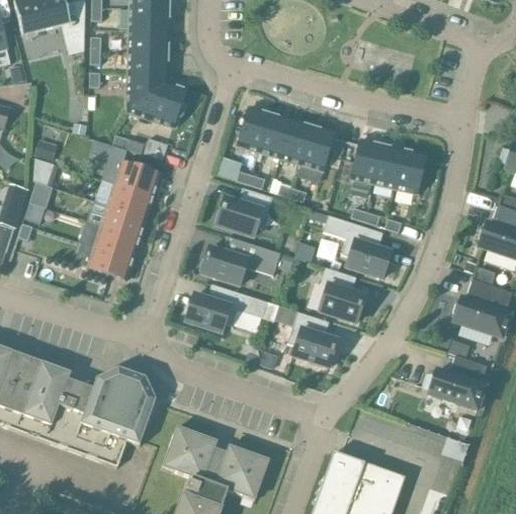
[(20,0),(16,1),(24,35),(62,26),(69,55),(84,52),(85,0),(82,0),(68,4),(67,0),(53,0),(20,0)]
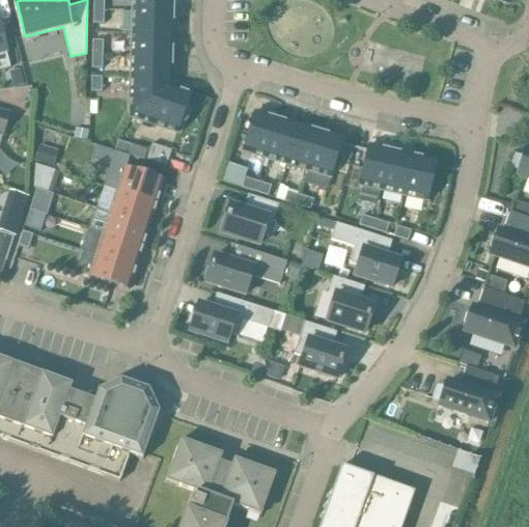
[(134,0),(134,10),(175,12),(175,0),(134,0)]
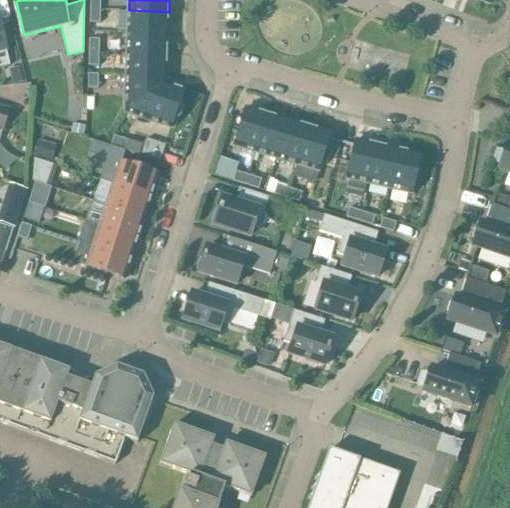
[(92,6),(91,20),(101,21),(102,6),(92,6)]
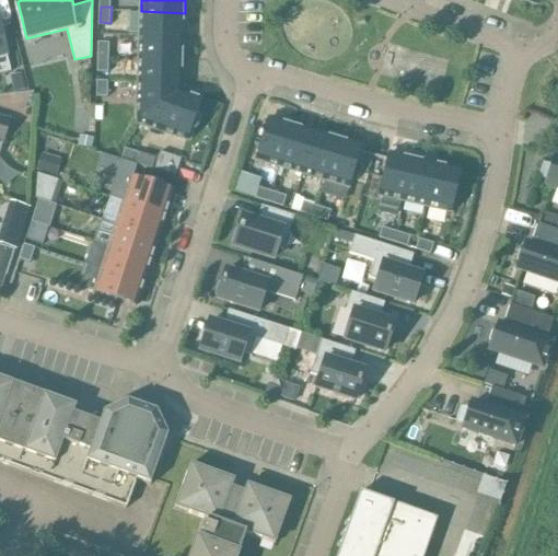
[(141,11),(141,35),(184,36),(185,13),(141,11)]
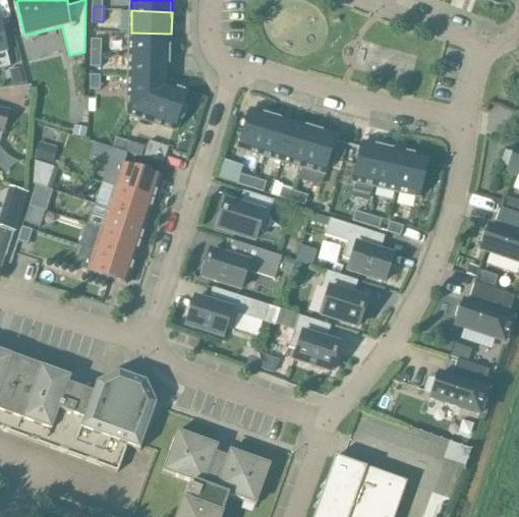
[(0,68),(13,65),(0,13),(0,68)]
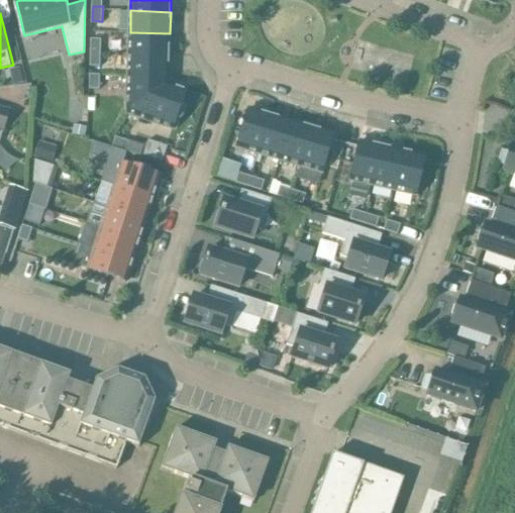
[(130,32),(129,54),(169,55),(170,33),(130,32)]
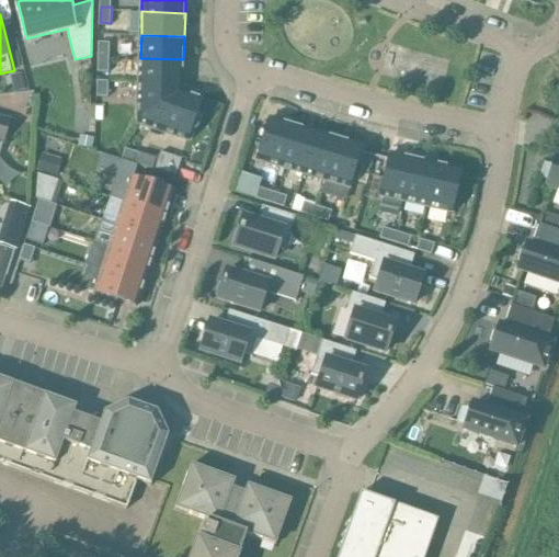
[(100,40),(99,54),(111,54),(111,41),(100,40)]
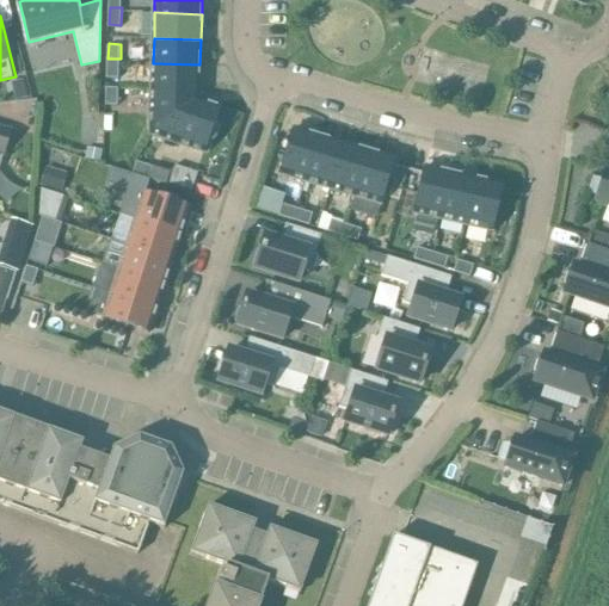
[(108,59),(108,76),(120,76),(121,59),(108,59)]
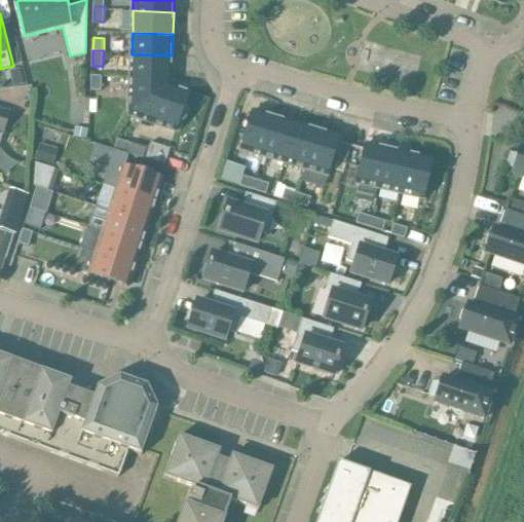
[(132,54),(132,78),(172,79),(172,56),(132,54)]
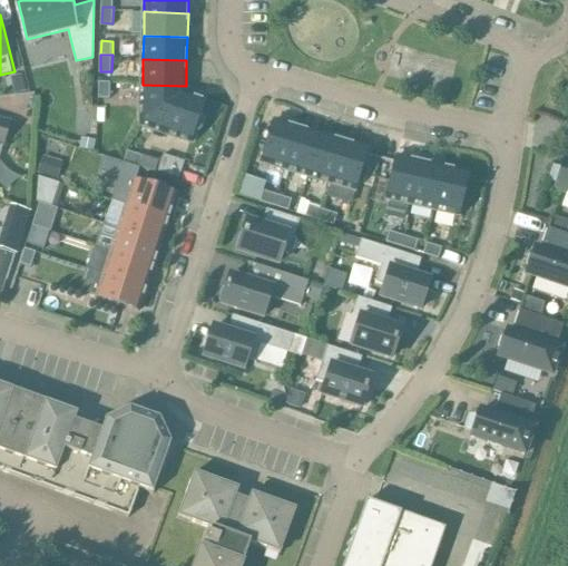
[(111,80),(100,79),(99,96),(111,96),(111,80)]
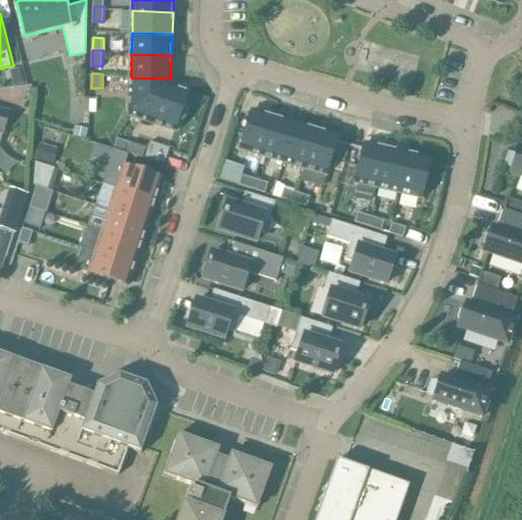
[(130,113),(139,116),(171,84),(171,79),(131,78),(130,113)]
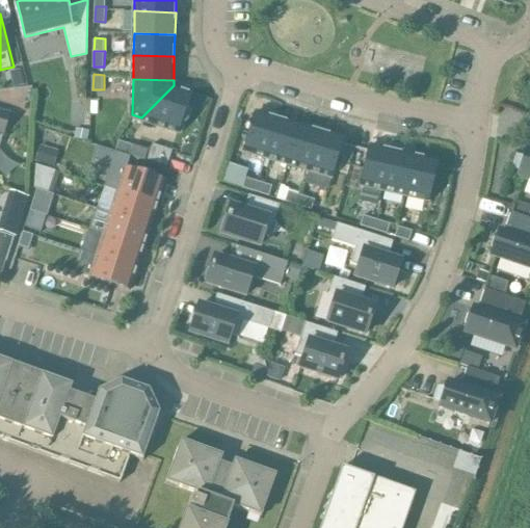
[(141,117),(179,130),(192,91),(174,85),(141,117)]
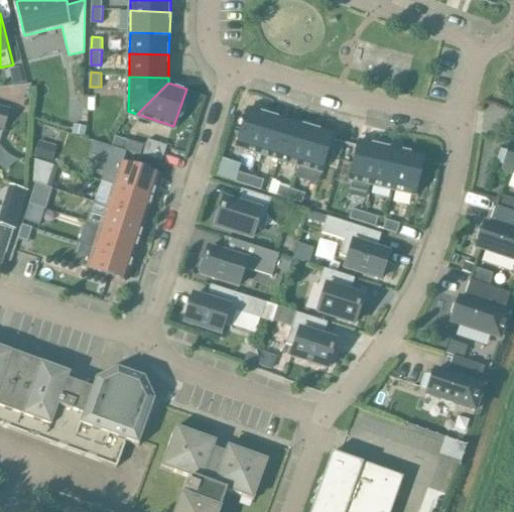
[(0,126),(6,128),(12,109),(0,105),(0,126)]
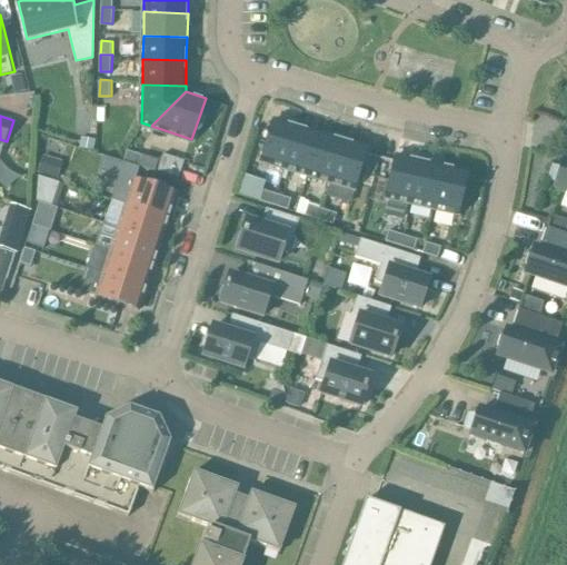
[(275,118),(261,159),(285,168),(297,126),(275,118)]
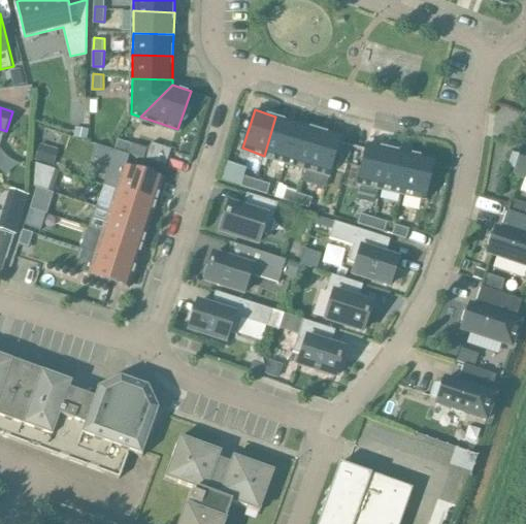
[(297,122),(275,117),(264,156),(287,161),(297,122)]
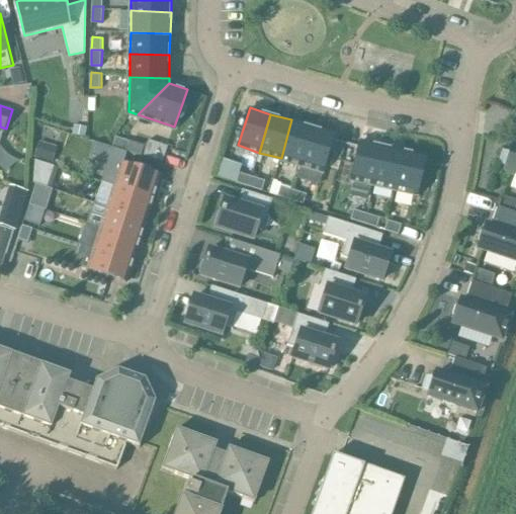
[(313,126),(291,119),(281,158),(301,164),(313,126)]
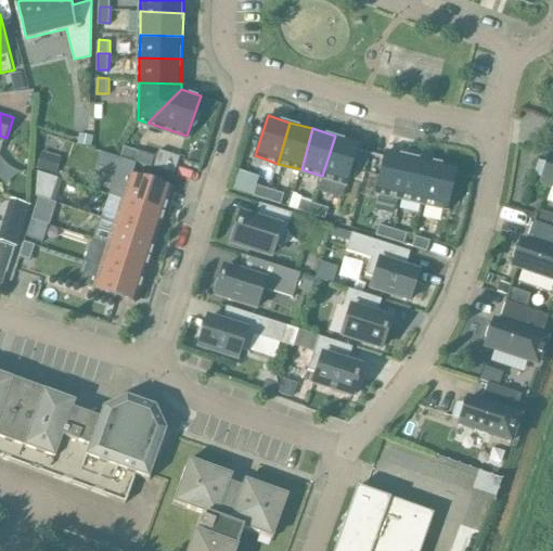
[(335,136),(322,176),(347,183),(359,142),(335,136)]
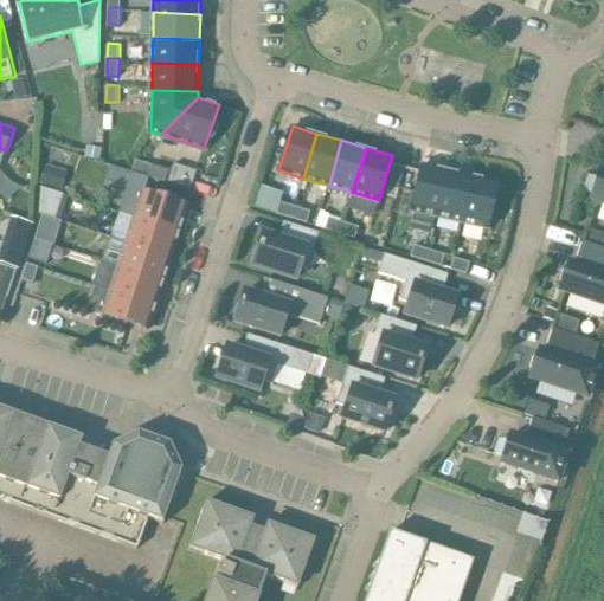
[(137,157),(133,169),(149,175),(153,163),(137,157)]
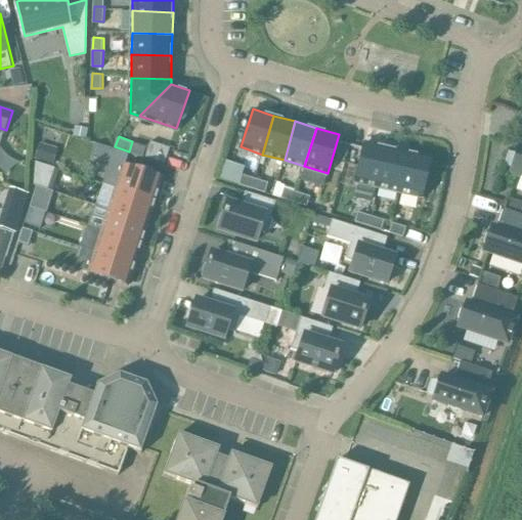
[(39,139),(34,157),(52,163),(57,145),(39,139)]
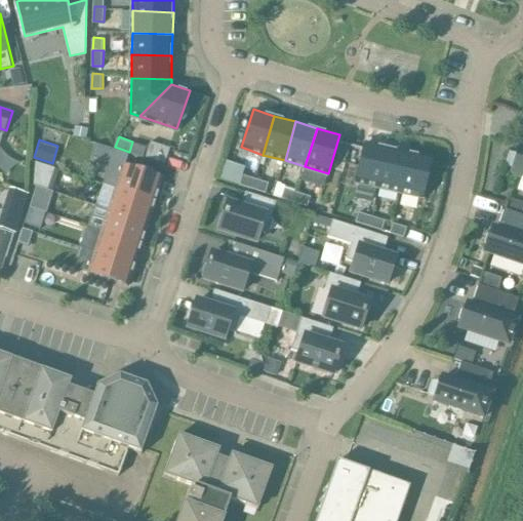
[(338,152),(347,154),(350,143),(342,139),(338,152)]
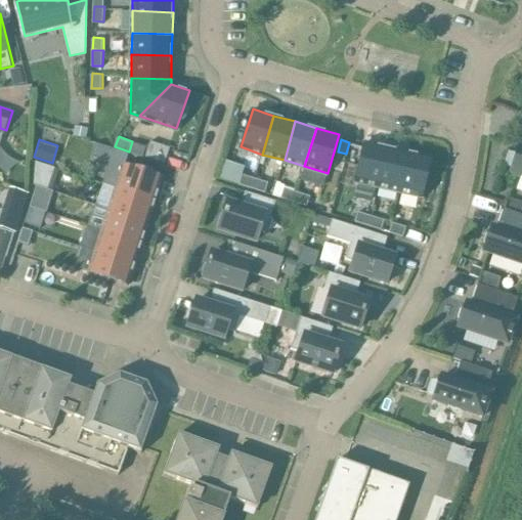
[(365,141),(356,180),(379,186),(388,147),(365,141)]
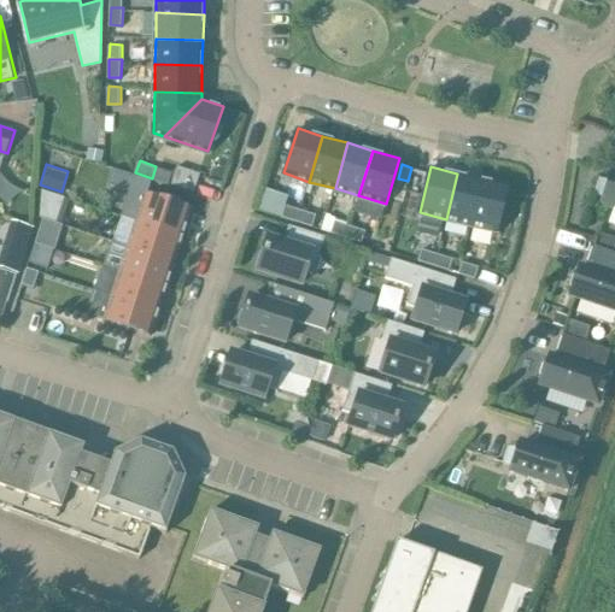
[(129,189),(121,215),(138,221),(183,235),(192,210),(147,195),(153,178),(152,178),(135,172),(129,189)]
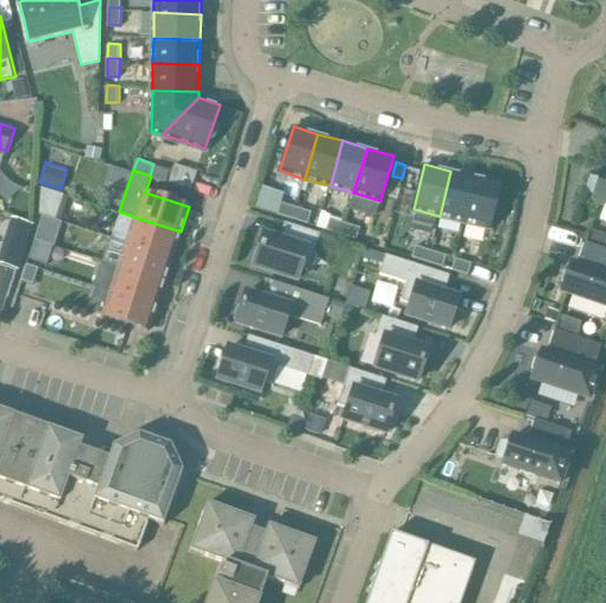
[(595,197),(605,200),(605,171),(603,170),(595,197)]
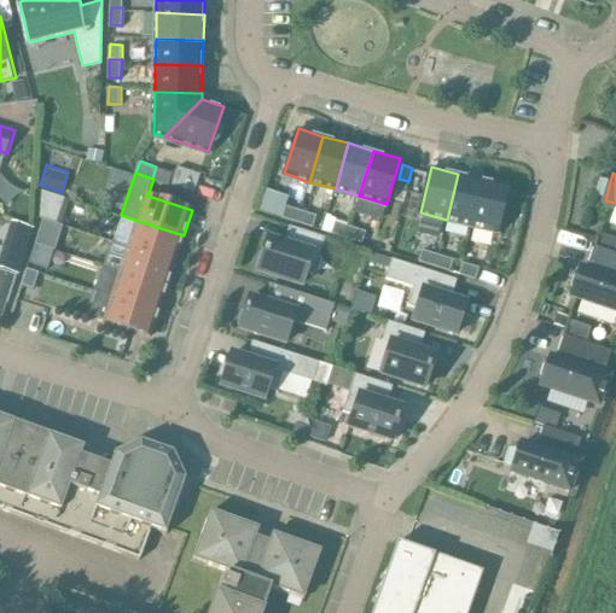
[(482,179),(458,174),(447,220),(471,225),(482,179)]
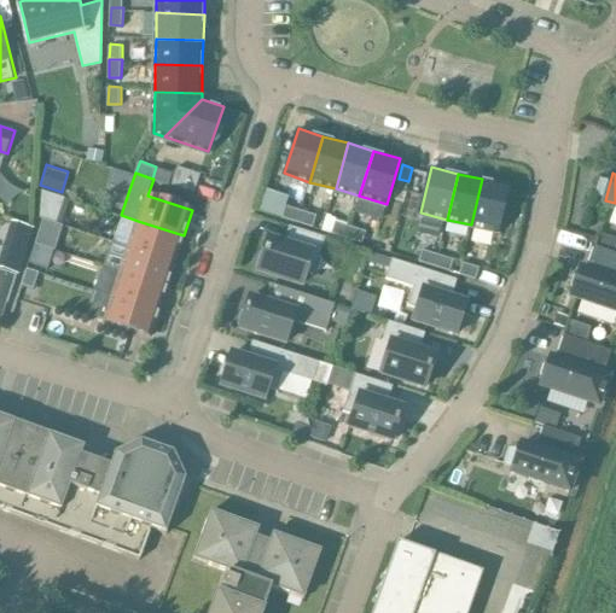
[(509,185),(482,179),(471,225),(499,231),(509,185)]
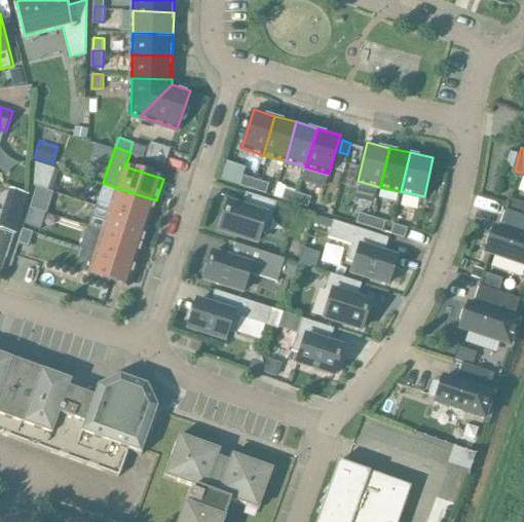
[(53,185),(57,163),(33,161),(31,183),(53,185)]
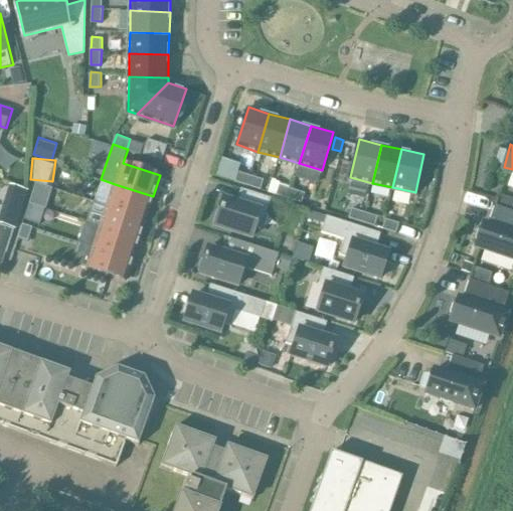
[(235,180),(248,184),(250,174),(238,170),(235,180)]
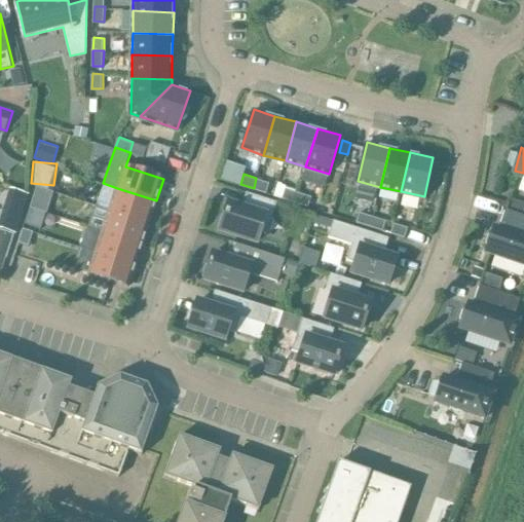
[(270,182),(256,178),(254,188),(267,192),(270,182)]
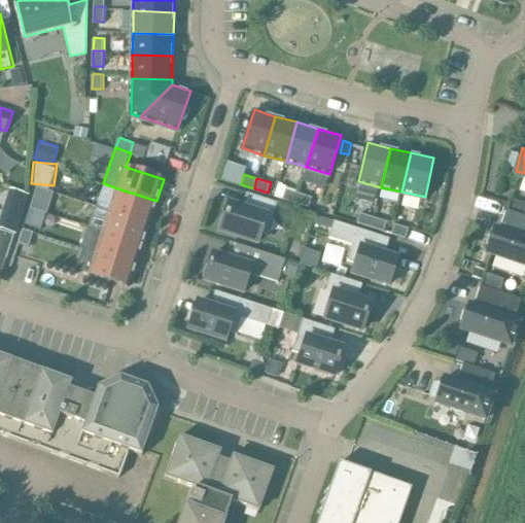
[(283,198),(295,202),(299,192),(286,187),(283,198)]
